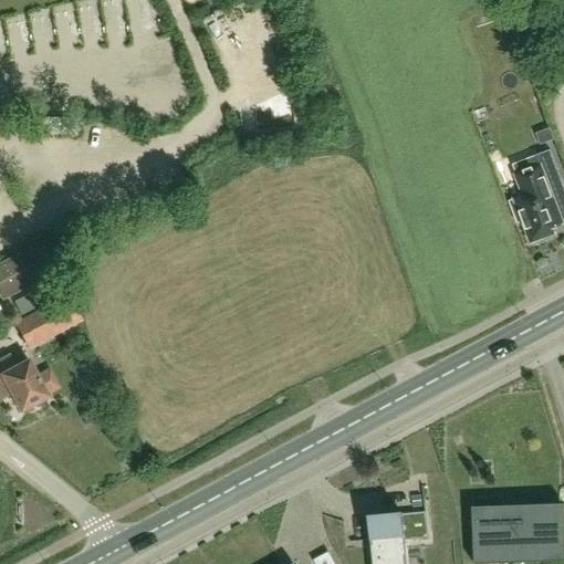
[(513,199),(508,200),(515,221),(521,220),(529,241),(552,232),(550,226),(561,222),(556,212),(563,209),(563,190),(549,149),(532,155),(536,165),(513,174),(521,195),(512,198),(513,199)]
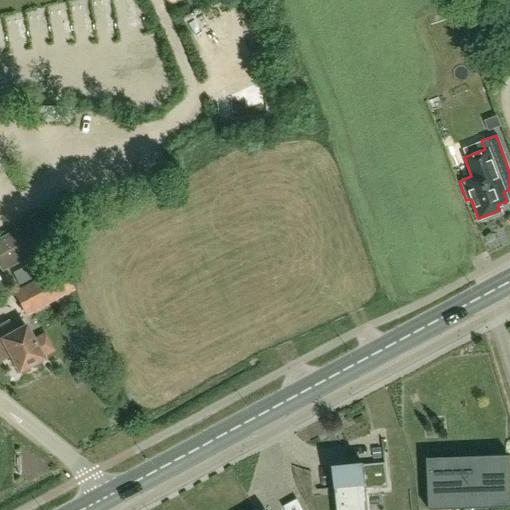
[(30,220),(0,235),(0,271),(44,247),(30,220)]
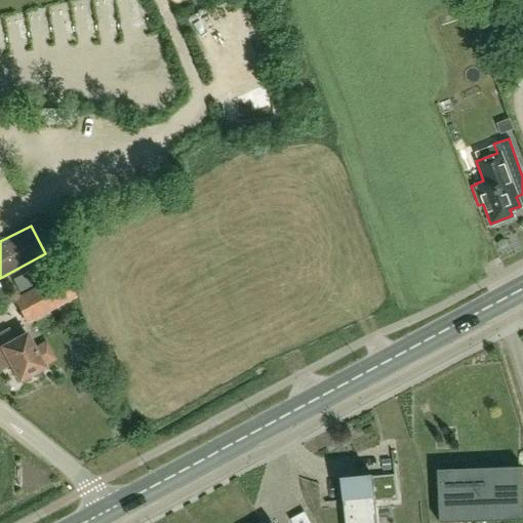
[(38,283),(17,294),(10,298),(24,323),(51,308),(38,283)]
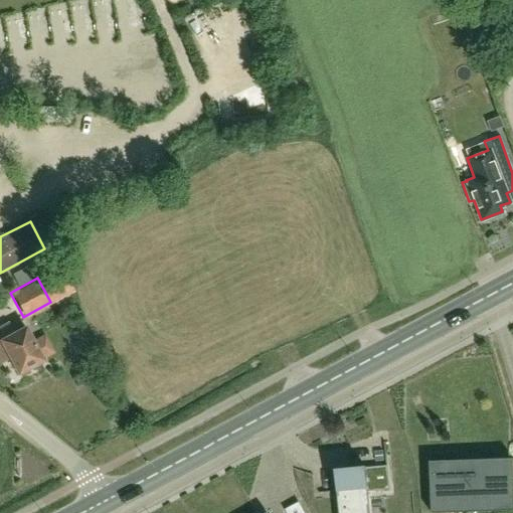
[(16,373),(26,367),(30,369),(39,364),(39,360),(40,359),(38,354),(30,341),(23,327),(13,332),(7,321),(0,324),(0,360),(2,359),(7,356),(16,373)]
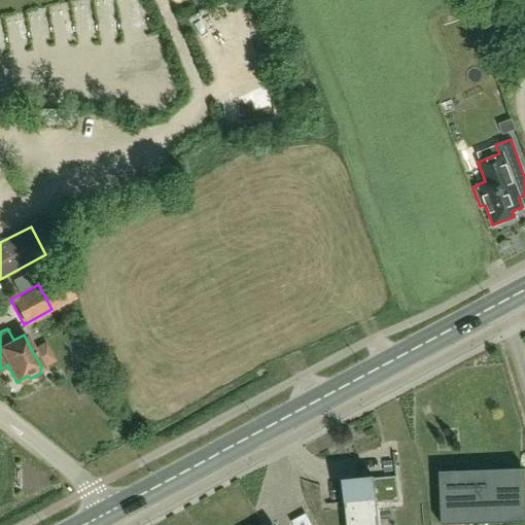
[(464,511),(508,509),(524,508),(524,467),(505,468),(441,471),(443,524),(465,523),(464,511)]
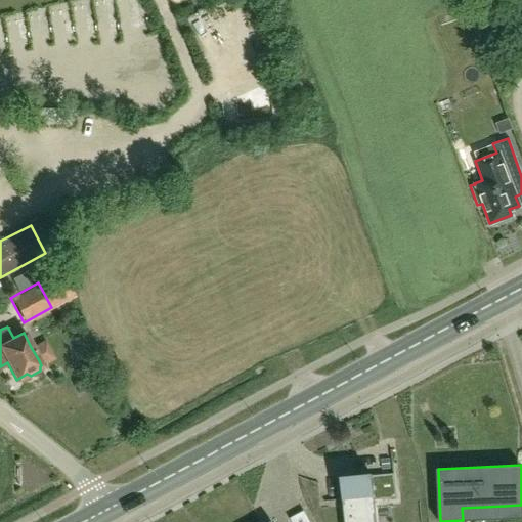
[(375,521),(373,498),(395,496),(393,471),(339,476),(343,521),(375,521)]
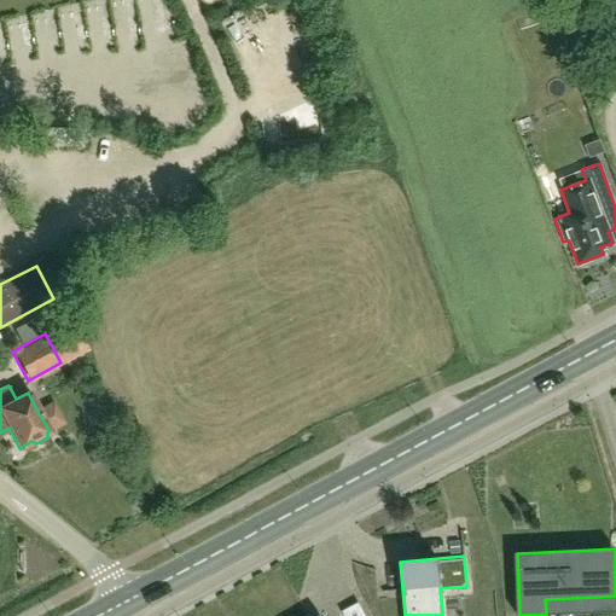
All buildings are outlined.
